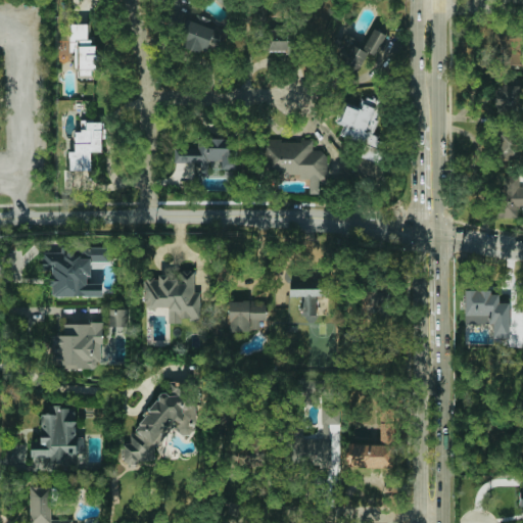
[(211,39),(221,42),(224,31),(187,19),(179,46),(206,54),(211,39)]
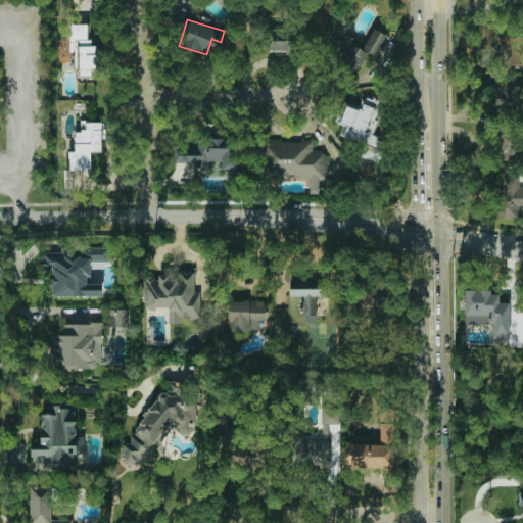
[(70,24),(69,52),(77,52),(76,78),(98,78),(99,55),(95,55),(96,46),(88,46),(89,25),(70,24)]
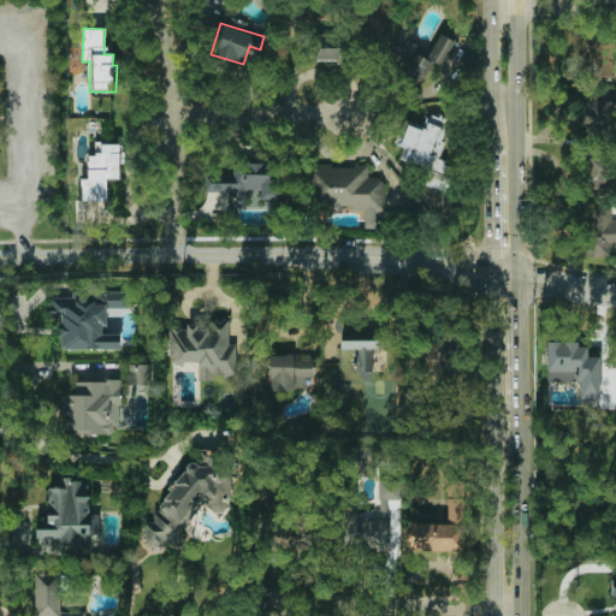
[(454,40),(440,34),(428,58),(416,53),(420,46),(403,39),(390,66),(424,82),(433,61),(442,65),(454,40)]
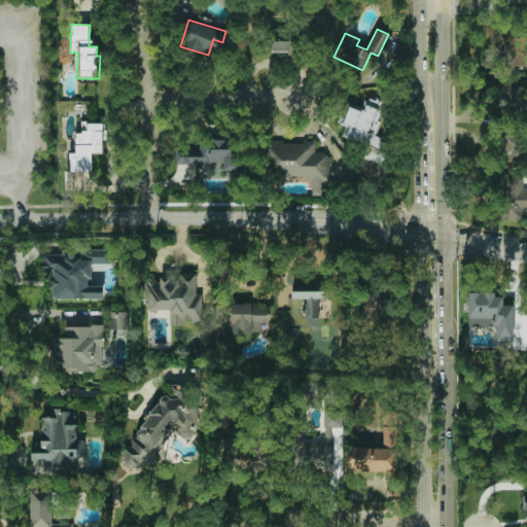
[(504,41),(504,65),(526,66),(526,33),(500,32),(500,41),(504,41)]
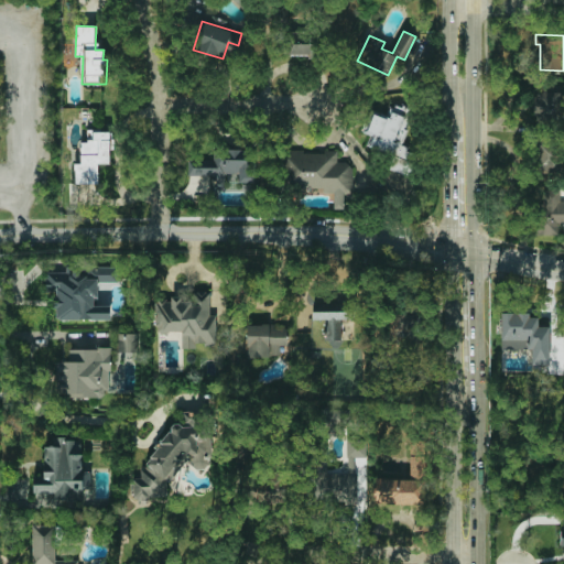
[(413,64),(420,41),(413,39),(407,63),(413,64)]
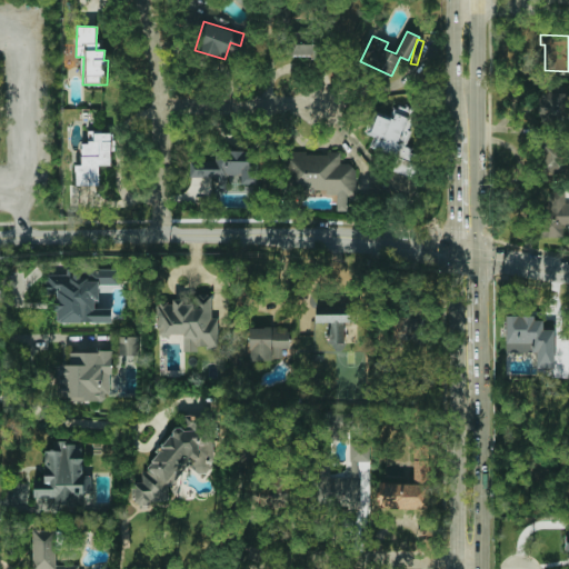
[(319,43),(291,45),(291,58),(319,57),(319,43)]
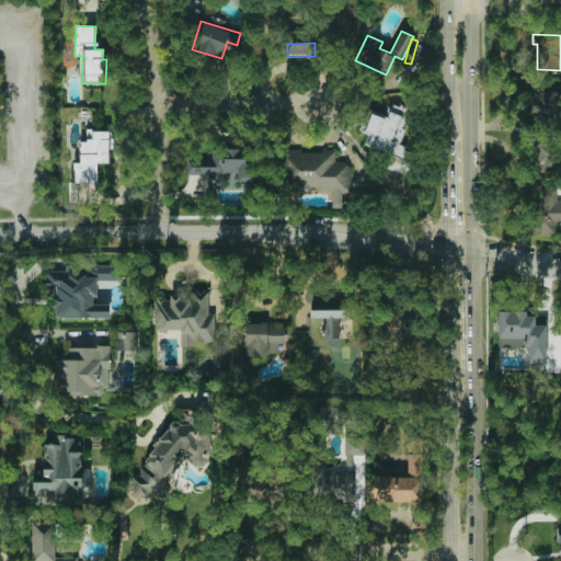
[(531,118),(557,117),(556,91),(530,92),(531,118)]
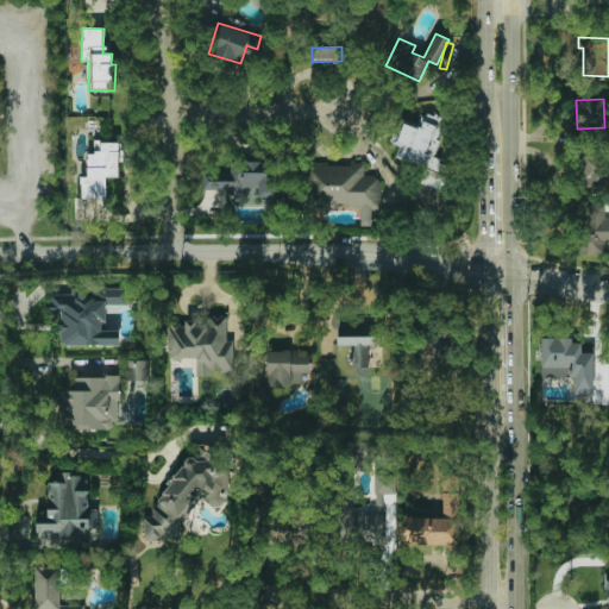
[(396,158),(424,169),(420,176),(420,184),(438,186),(444,173),(445,161),(435,156),(435,154),(444,133),(445,118),(439,115),(426,114),(420,127),(413,126),(403,123),(396,143),(401,145),(396,158)]
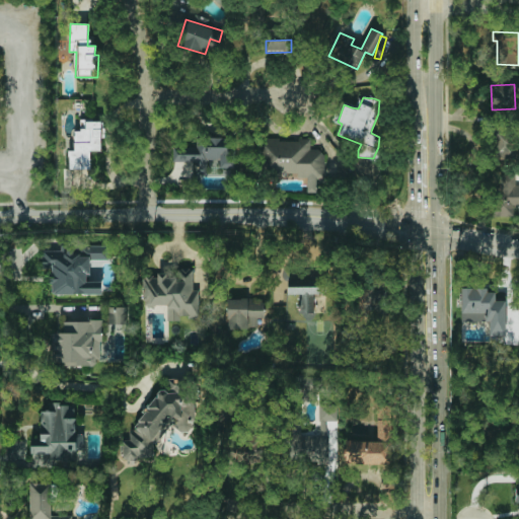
[(69,169),(90,169),(91,151),(101,151),(102,122),(80,121),(80,132),(75,131),(74,151),(69,151),(69,169)]
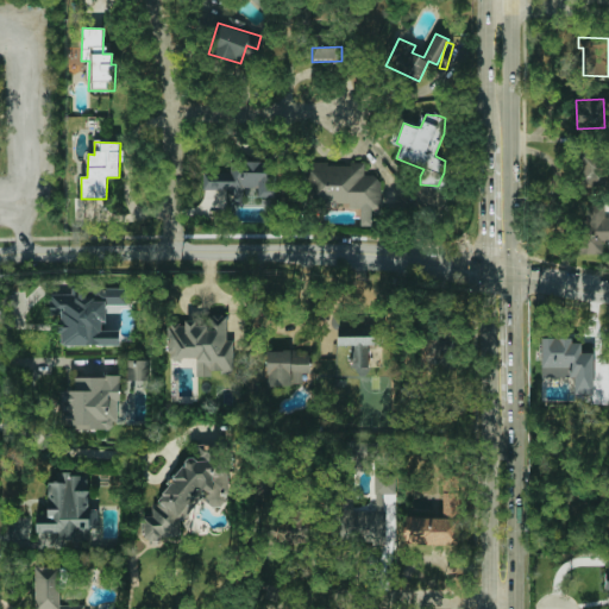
[(203,190),(228,190),(228,205),(245,205),(245,189),(258,189),(258,198),(268,198),(269,163),(231,162),(231,173),(203,173),(203,190)]
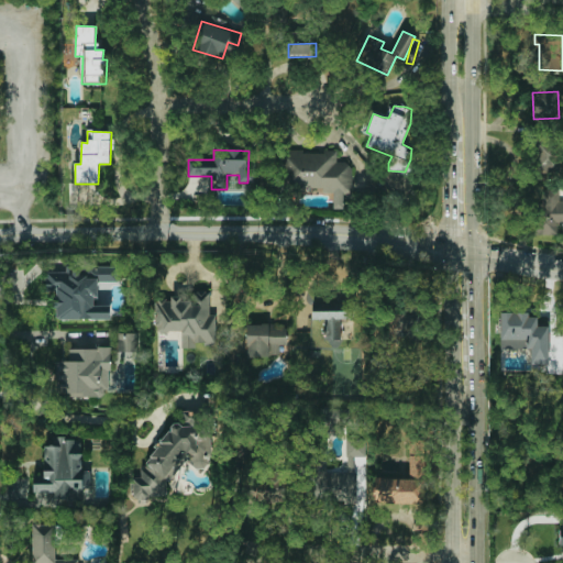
[(350,163),(337,163),(338,152),(282,151),(280,188),(333,189),(333,208),(350,209),(350,163)]
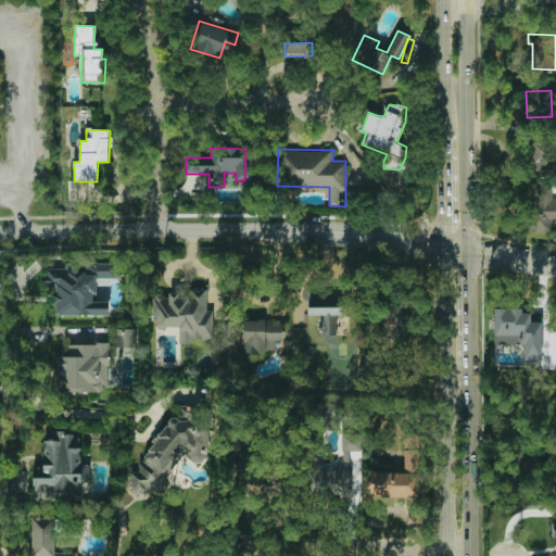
[(555,188),(536,188),(536,202),(529,202),(528,231),(554,232),(555,188)]
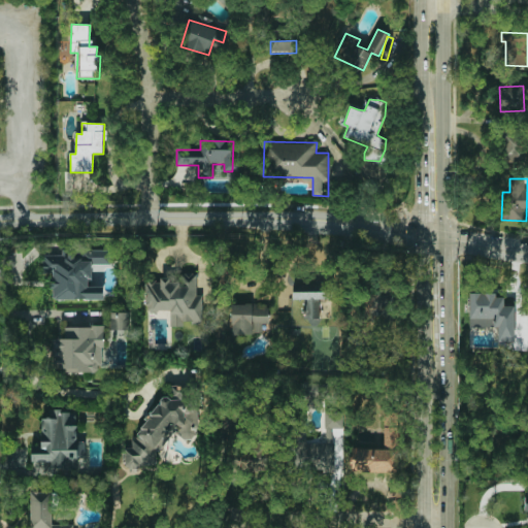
[(103,300),(103,287),(91,287),(91,264),(109,264),(109,251),(68,251),(68,256),(42,256),(42,273),(52,273),(52,300),(103,300)]
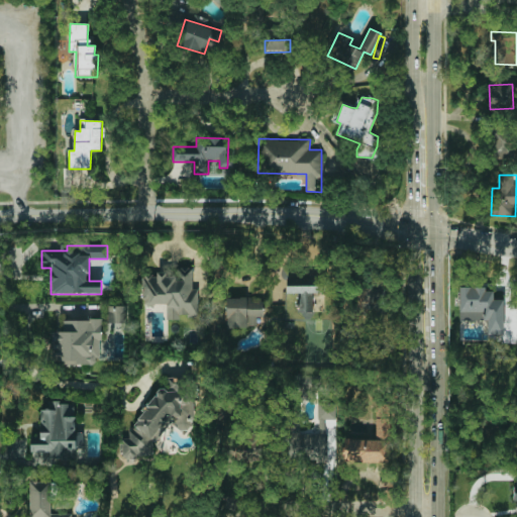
[(198,317),(198,290),(192,289),(192,267),(164,267),(164,276),(143,275),(143,305),(167,305),(167,319),(181,320),(181,317),(198,317)]
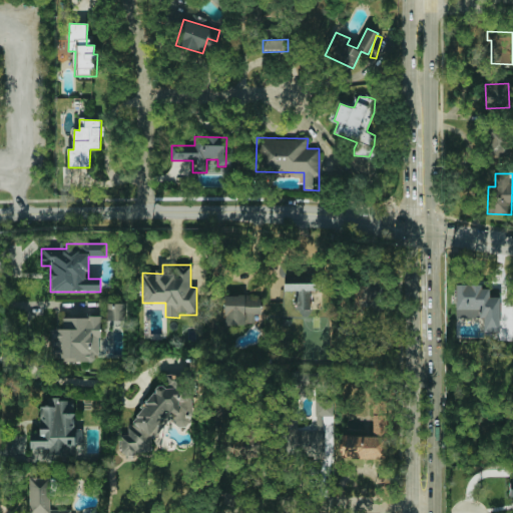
[(285,291),(296,291),(296,310),(311,310),(310,285),(285,286),(285,291)]
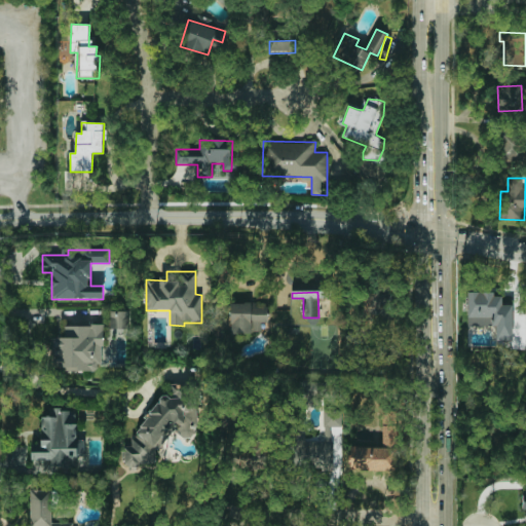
[(513,305),(501,305),(502,293),(467,293),(467,326),(496,327),(495,340),(512,341),(513,305)]
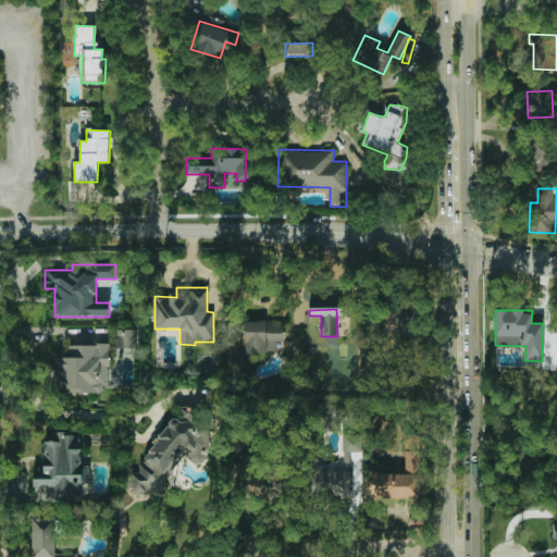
[(244,322),(245,353),(277,353),(277,342),(283,342),(282,321),(244,322)]
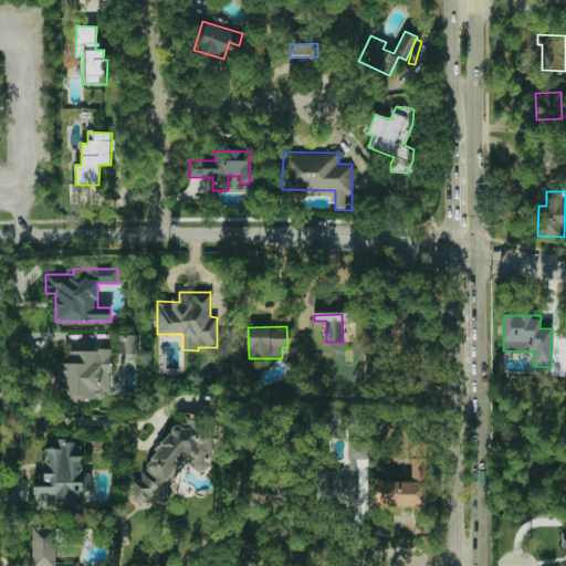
[(136,354),(136,335),(118,335),(118,353),(136,354)]
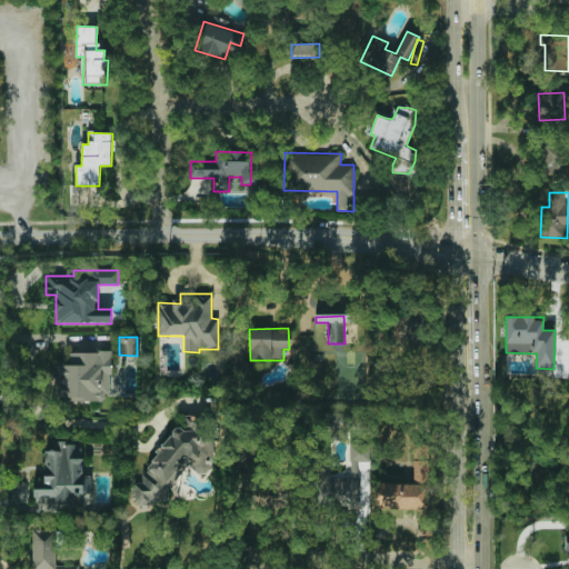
[(111,351),(70,352),(70,365),(58,366),(59,402),(112,400),(111,351)]
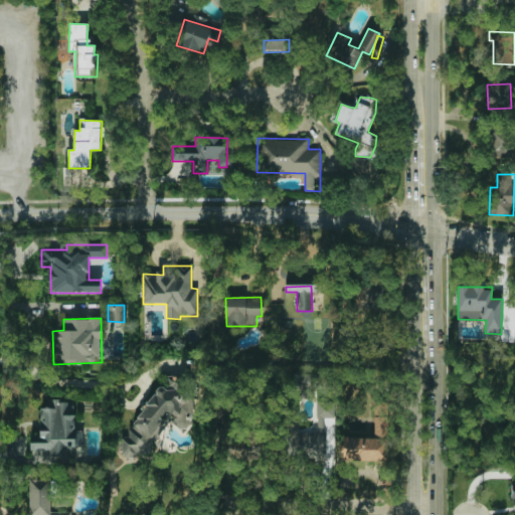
[(124,457),(151,453),(153,449),(152,442),(158,432),(164,431),(170,420),(182,428),(193,426),(187,389),(178,384),(178,381),(167,374),(168,386),(156,388),(134,426),(128,427),(130,437),(121,438),(124,457)]
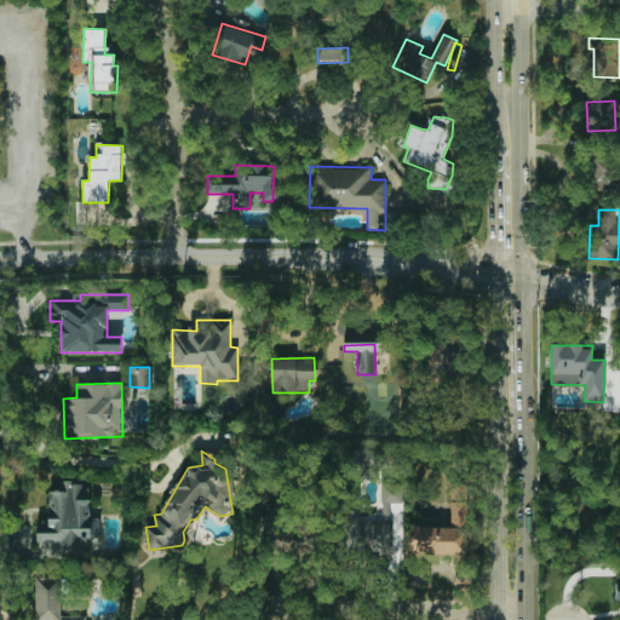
[(38,558),(65,558),(65,551),(91,551),(91,539),(99,539),(99,518),(90,518),(90,482),(50,483),(50,533),(36,533),(38,558)]
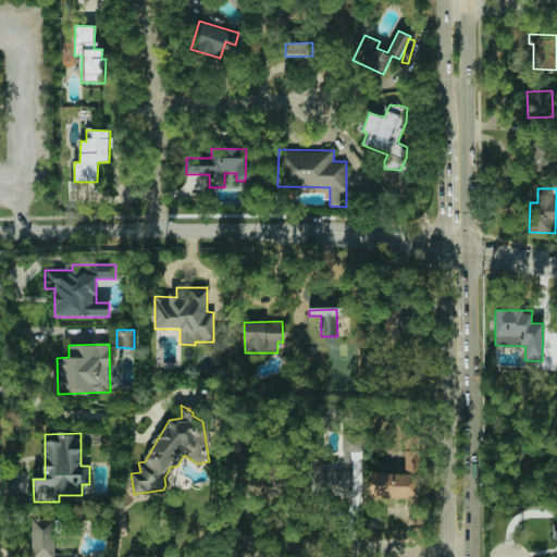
[(344,468),(325,468),(325,496),(353,496),(353,448),(345,448),(344,468)]
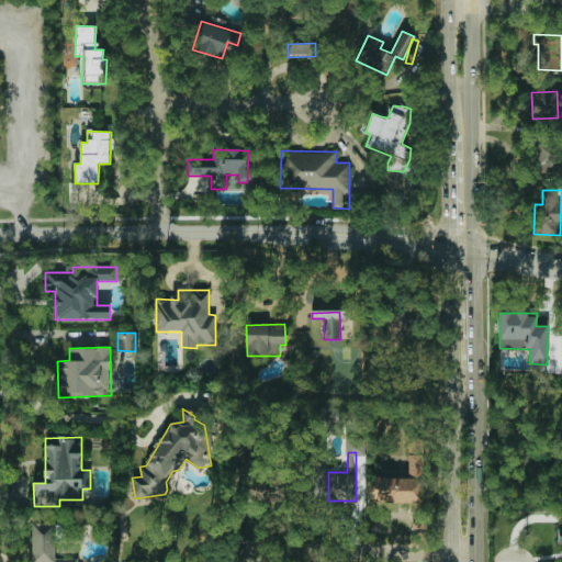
[(423,503),(423,454),(408,454),(408,479),(374,479),(374,503),(423,503)]
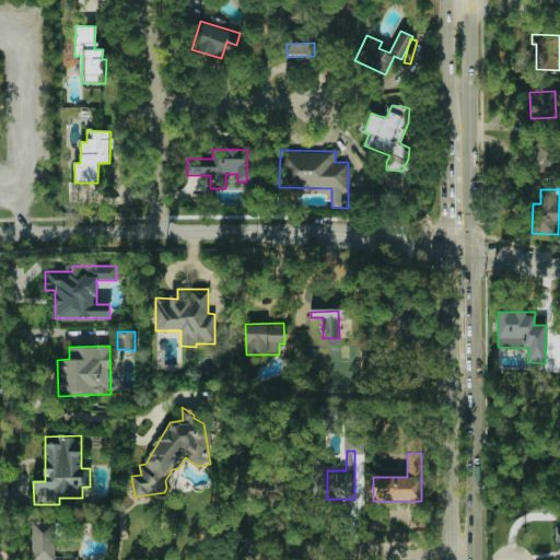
[(78,559),(79,557),(55,557),(55,522),(33,522),(32,559),(78,559)]
